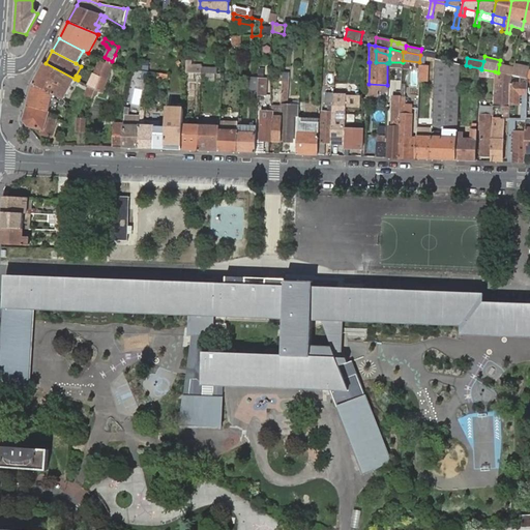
[(101,77),(107,62),(101,60),(100,59),(93,72),(94,74),(101,77)]
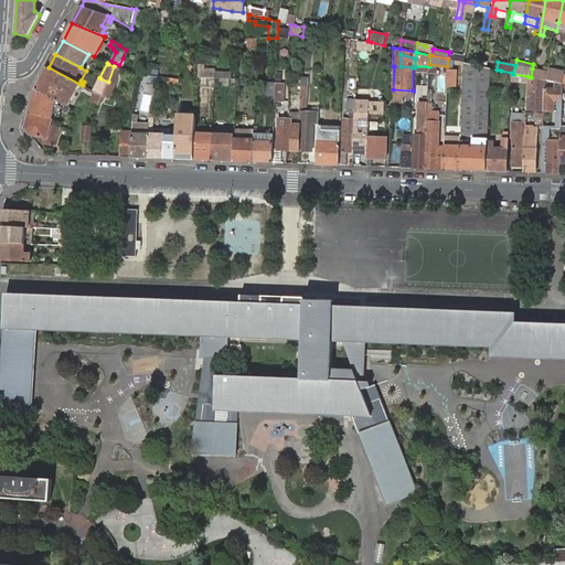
[(460,147),(459,170),(487,171),(488,148),(488,142),(491,68),(480,66),(465,63),(461,135),(473,138),(472,147),(470,147),(460,147)]
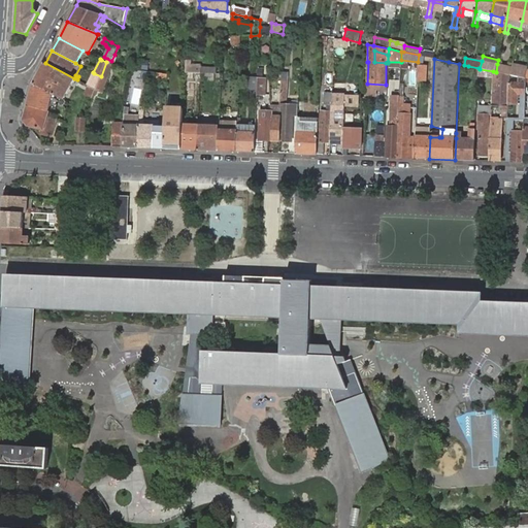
[(101,76),(98,83),(96,90),(102,92),(112,65),(110,64),(106,62),(101,76)]
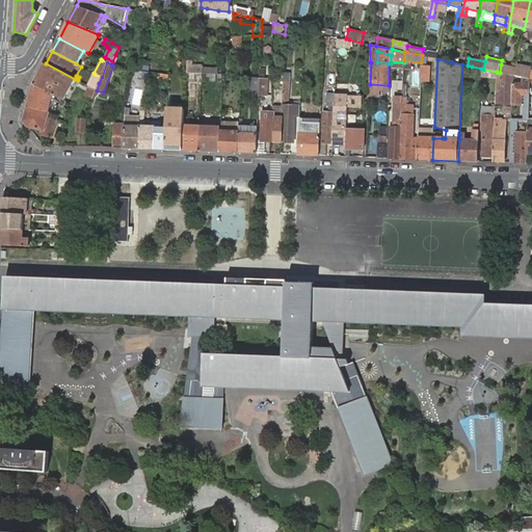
[(46,63),(34,83),(54,95),(63,100),(75,79),(46,63)]
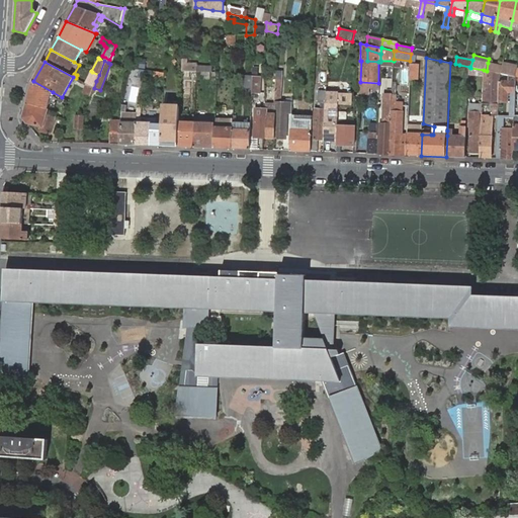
[(487,71),(500,74),(501,73),(503,66),(488,63),(487,71)]
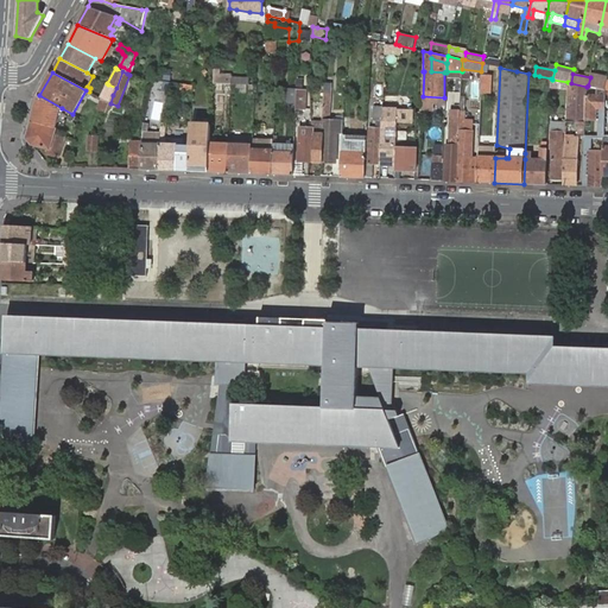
[(481,75),(480,94),(491,94),(492,75),(481,75)]
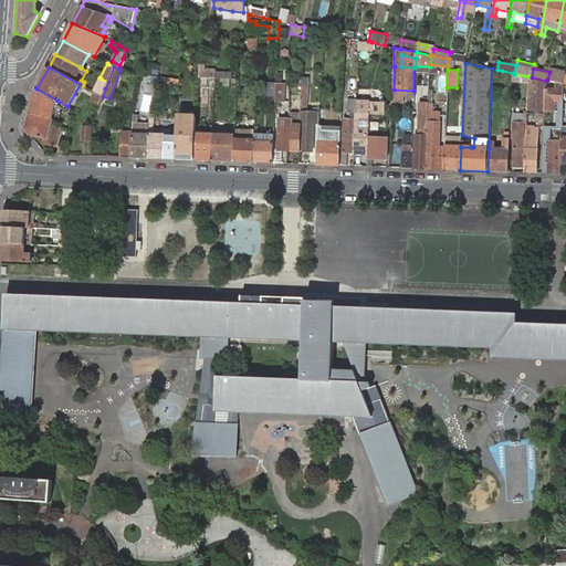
[(514,74),(513,73),(512,80),(512,82),(528,83),(528,76),(514,74)]
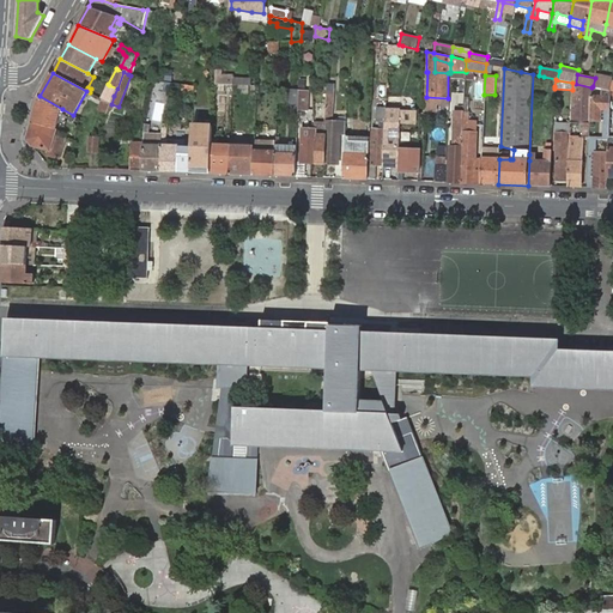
[(571,107),(570,123),(583,123),(582,137),(589,137),(590,125),(590,120),(592,87),(576,84),(572,83),(572,90),(571,102),(577,102),(576,107),(571,107)]
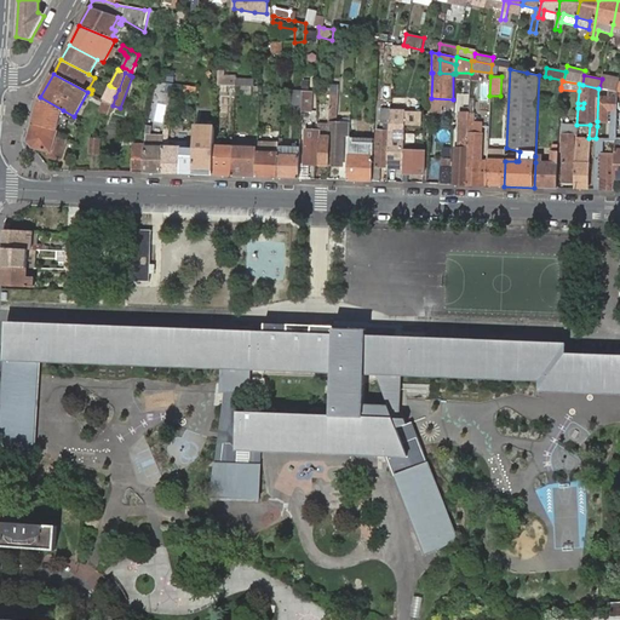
[(108,85),(101,98),(103,99),(103,101),(105,102),(113,105),(115,97),(119,90),(110,86),(109,85),(108,85)]
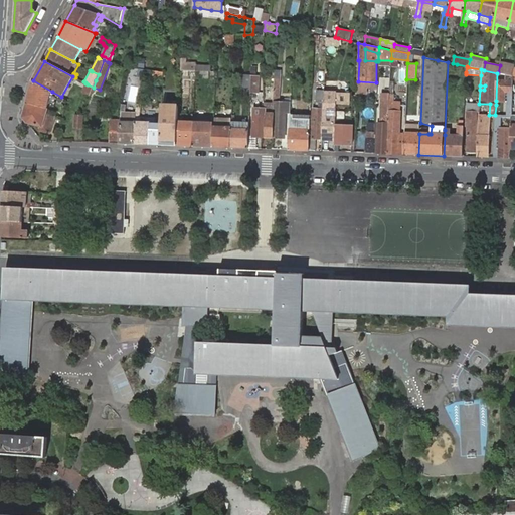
[(274,113),(274,137),(285,138),(286,113),(291,113),(291,103),(279,103),(280,70),(275,70),(273,109),(273,113),(274,113)]
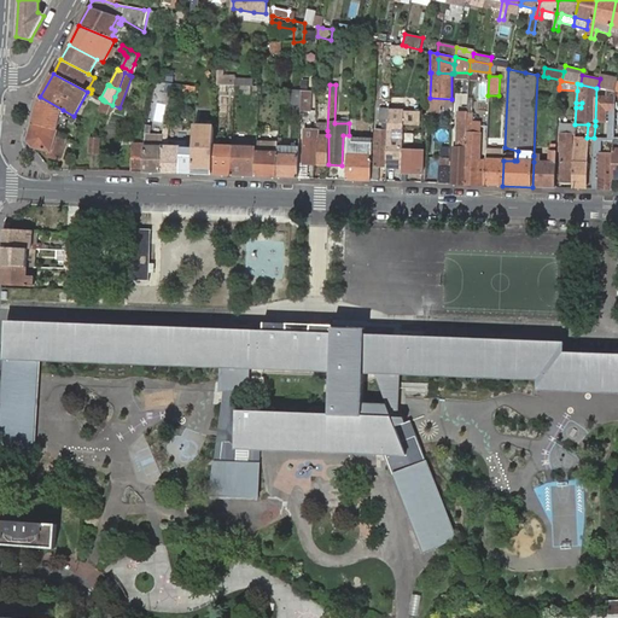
[(215,86),(205,86),(204,101),(214,101),(215,86)]
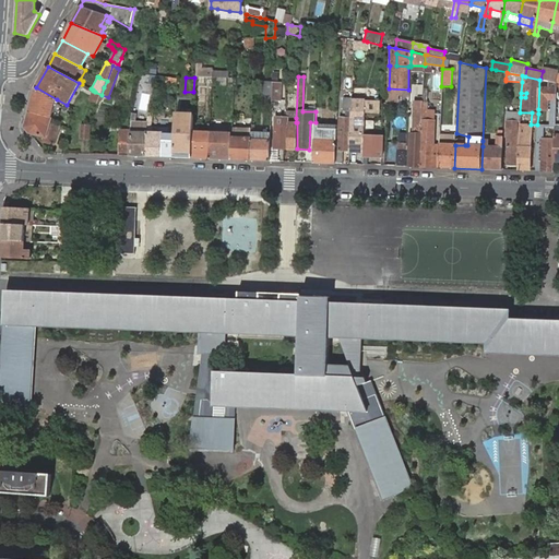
[(544,135),(543,171),(554,171),(555,162),(556,132),(556,126),(557,90),(557,83),(548,81),(548,88),(543,88),(543,80),(540,79),(539,80),(538,109),(546,110),(546,114),(550,114),(549,126),(549,135),(544,135)]
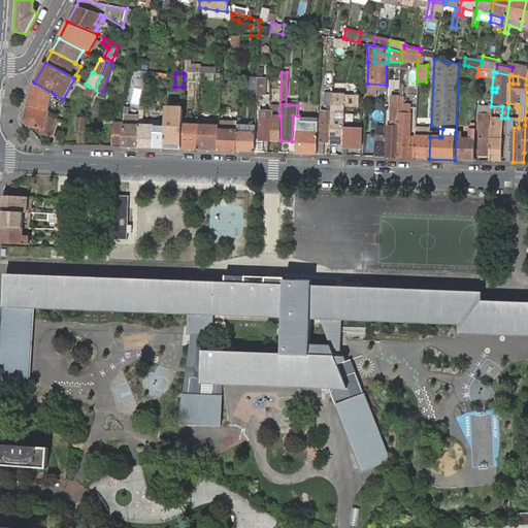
[(249,95),(257,95),(258,77),(249,77),(249,95)]
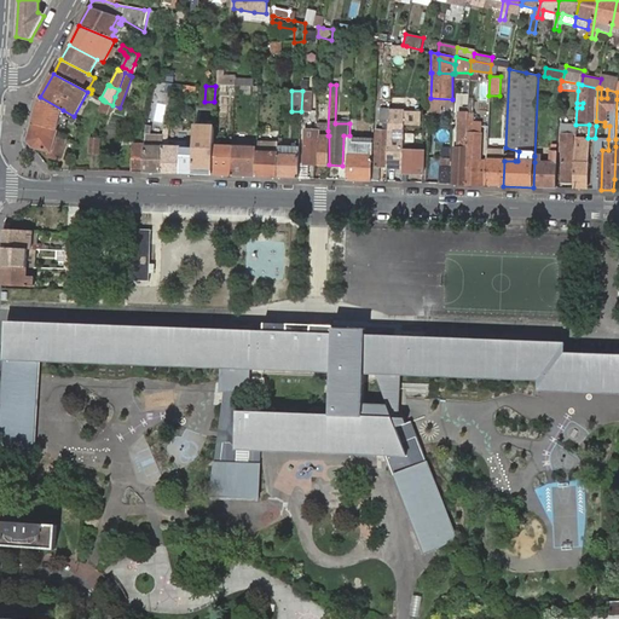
[(312,91),(302,91),(301,111),(311,111),(312,91)]
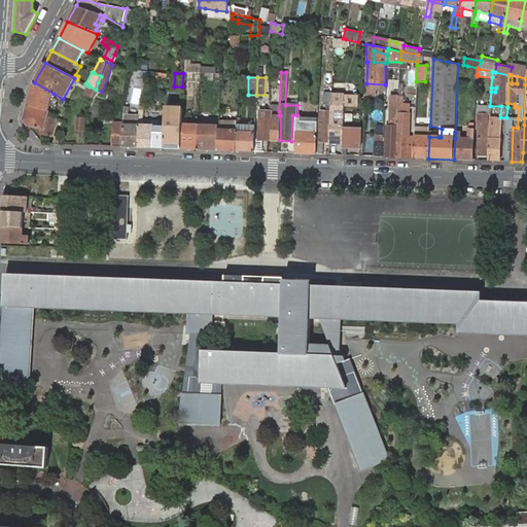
[(34,83),(28,105),(48,110),(54,94),(34,82),(34,83)]
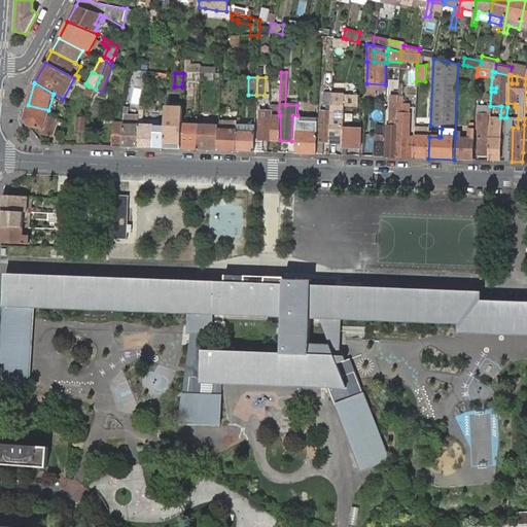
[(94,93),(96,90),(90,86),(88,85),(84,94),(93,97),(94,93)]
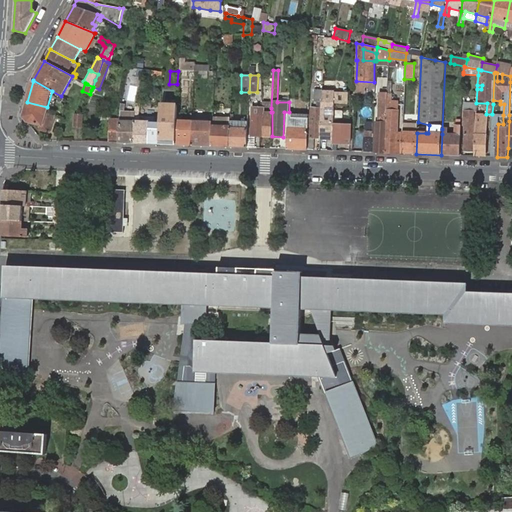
[(308,119),(307,150),(313,150),(314,138),(320,138),(322,95),(322,91),(315,90),(314,101),(317,101),(317,109),(312,109),(311,119),(308,119)]
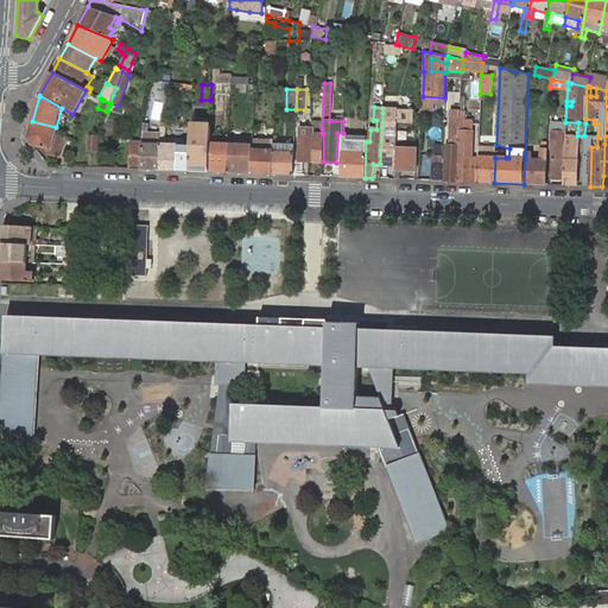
[(382,113),(380,164),(394,165),(396,135),(396,134),(397,126),(397,122),(387,122),(388,107),(382,107),(382,108),(382,113)]
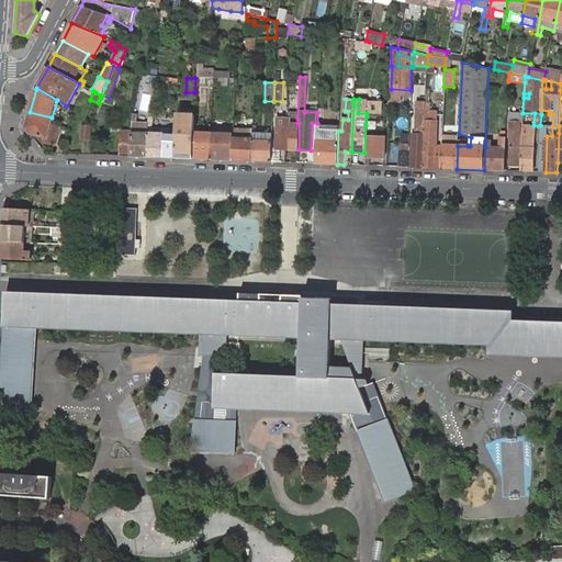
[(413,135),(412,167),(423,168),(425,109),(426,103),(420,103),(420,108),(417,108),(416,135),(413,135)]
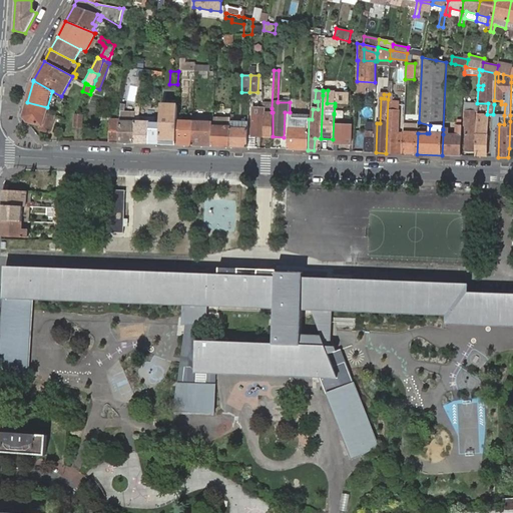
[(388,99),(386,153),(397,153),(399,103),(392,102),(392,99),(388,99)]
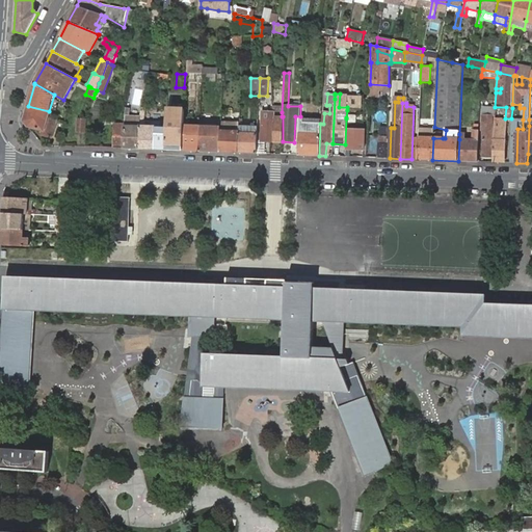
[(362,123),(368,124),(368,104),(360,104),(360,115),(363,115),(362,123)]
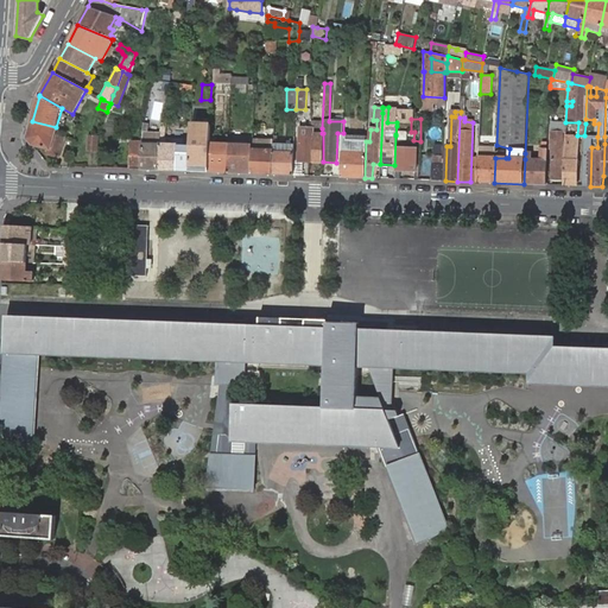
[(190,139),(189,171),(209,172),(210,144),(211,120),(191,120),(190,139)]
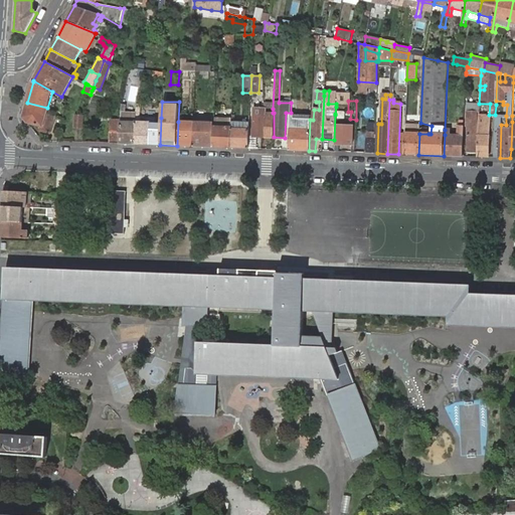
[(27,103),(23,117),(27,122),(41,126),(40,131),(49,134),(54,116),(46,113),(47,108),(27,103)]
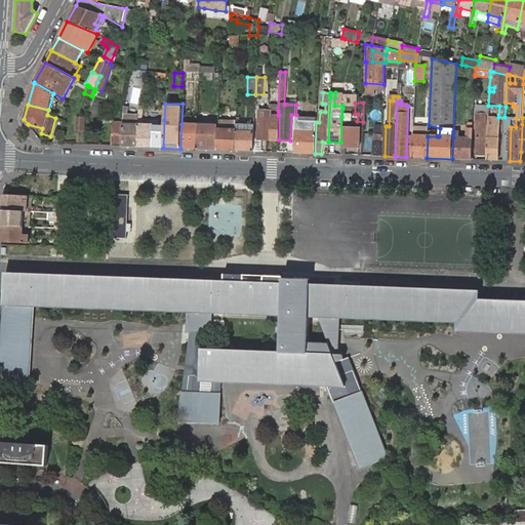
[(123,124),(122,147),(137,147),(138,120),(138,116),(135,115),(135,117),(126,117),(128,107),(124,107),(123,117),(123,124)]
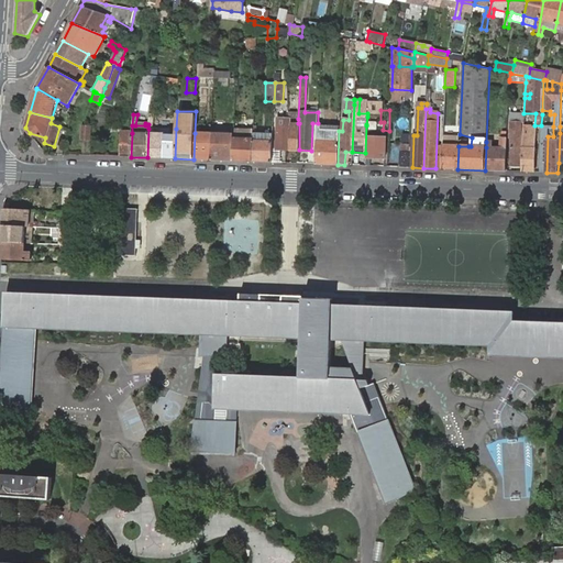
[(148,129),(147,157),(164,158),(175,158),(176,129),(168,128),(168,134),(165,134),(165,129),(152,129),(154,114),(150,114),(148,124),(148,129)]
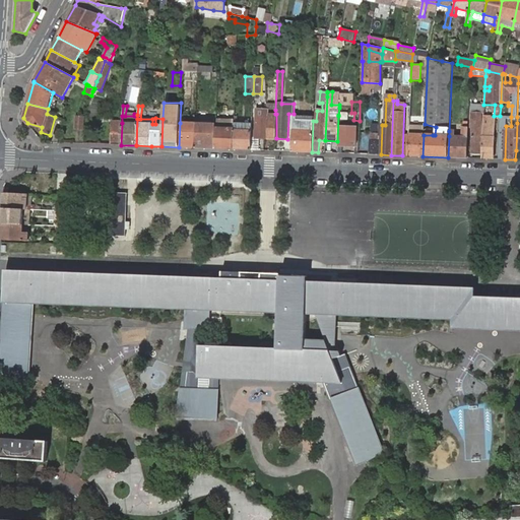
[(472,153),(480,153),(482,114),(483,107),(478,106),(478,114),(471,113),(471,127),(472,127),(472,153)]
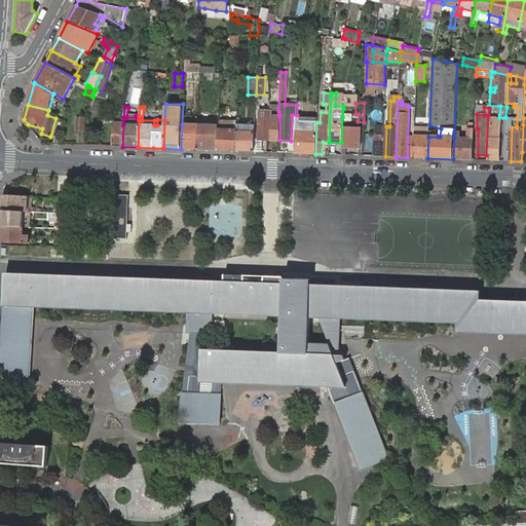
[(254,139),(254,151),(262,152),(262,140),(267,140),(268,128),(271,128),(272,111),(259,110),(258,140),(254,139)]
